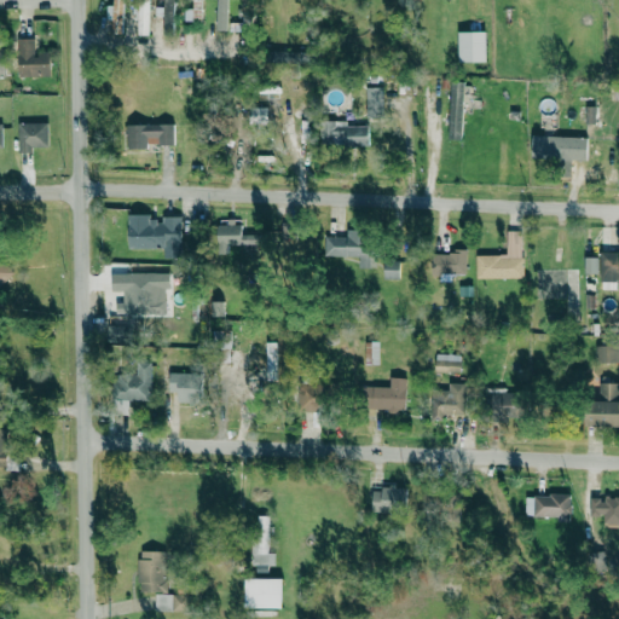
[(122,0),(108,0),(108,21),(111,21),(111,32),(121,33),(122,0)]
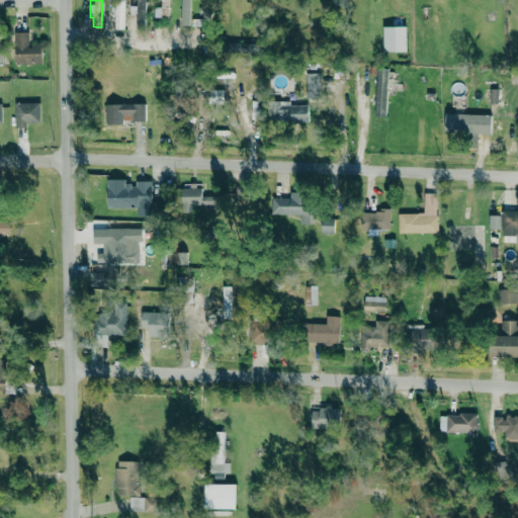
[(124,0),(114,0),(114,29),(124,29),(124,0)]
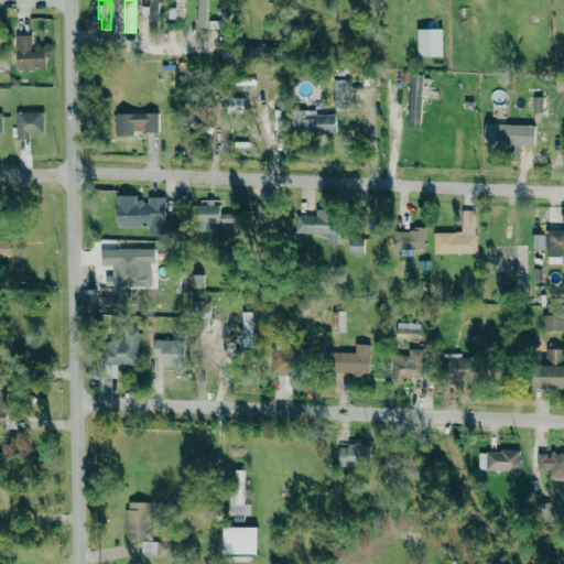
[(158,0),(149,0),(148,26),(158,26),(158,0)]
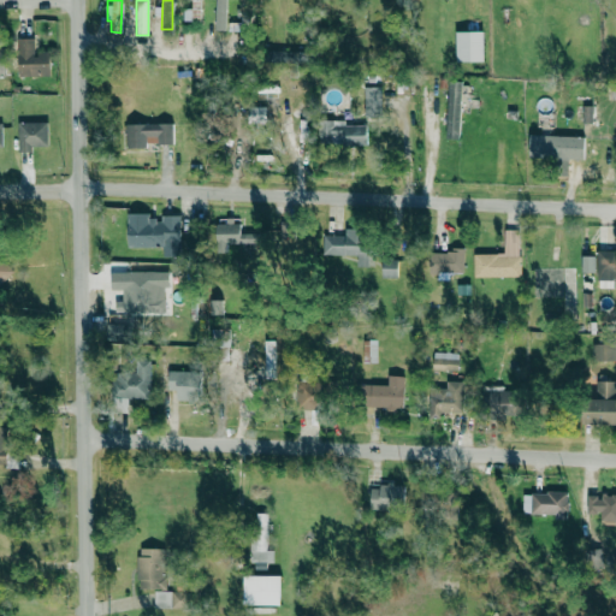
[(183,21),(201,21),(201,0),(190,0),(191,9),(183,7),(183,21)]
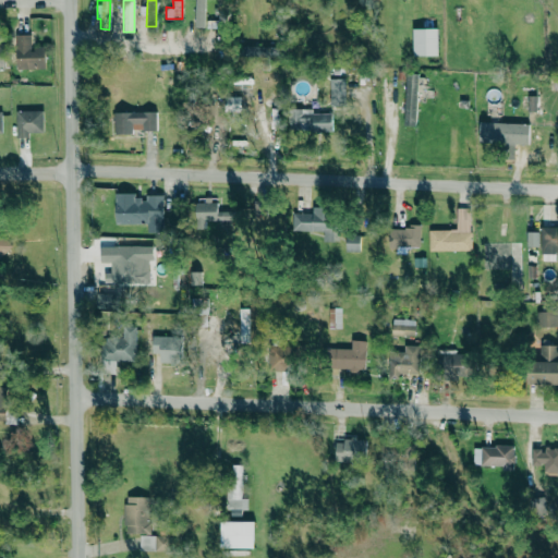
[(195,0),(195,27),(205,27),(205,0),(195,0)]
